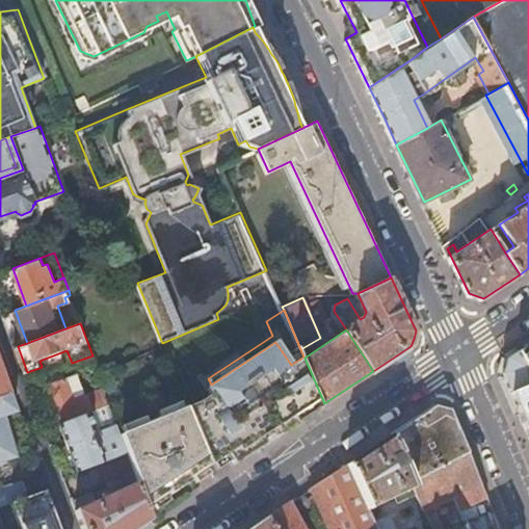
[(200,400),(187,404),(211,463),(214,461),(229,451),(233,458),(235,463),(266,442),(262,434),(293,415),(297,421),(324,403),(305,358),(303,356),(291,365),(275,342),(211,385),(212,392),(200,400)]
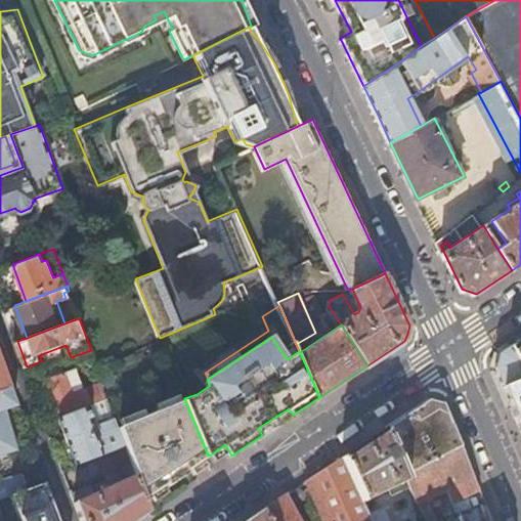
[(146,497),(208,456),(184,398),(160,338),(104,360),(115,385),(105,388),(109,396),(127,445),(132,460),(137,473),(146,497)]
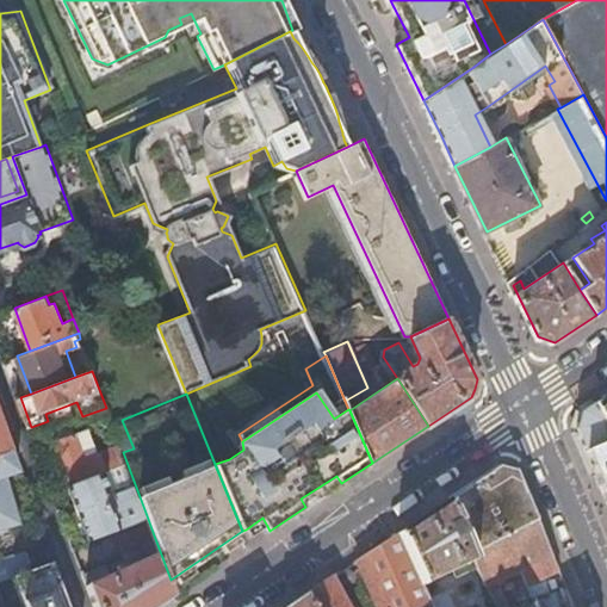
[(606,395),(595,401),(606,422),(606,395)]
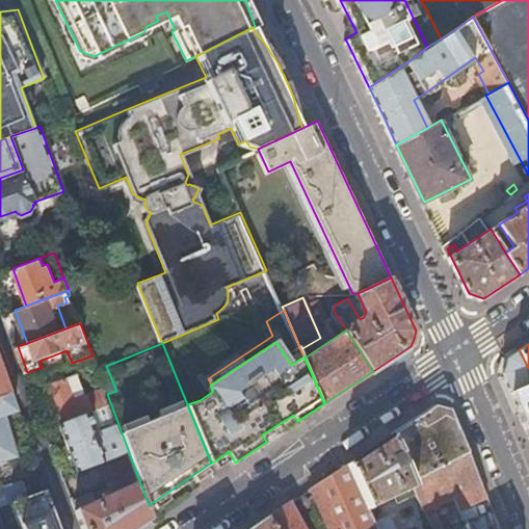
[(528,368),(519,349),(508,355),(506,364),(504,371),(524,418),(528,428),(528,368)]
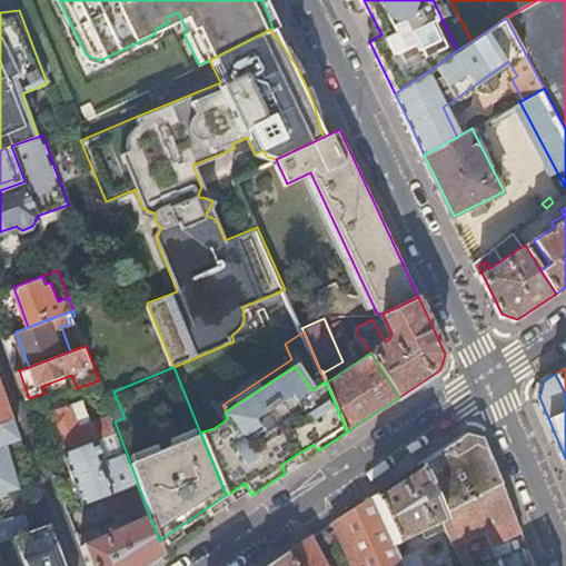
[(0,424),(12,419),(0,385),(0,424)]
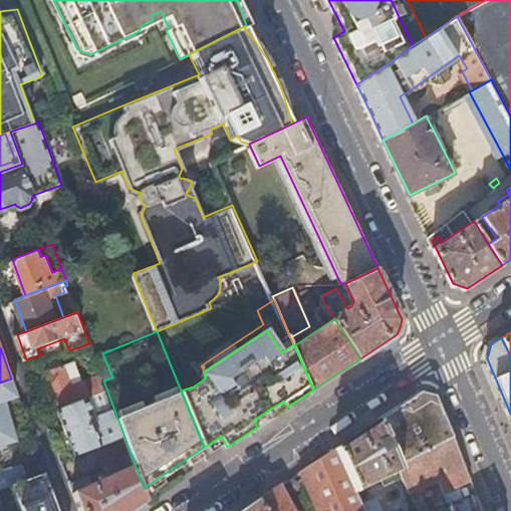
[(62,353),(42,360),(46,371),(66,364),(62,353)]
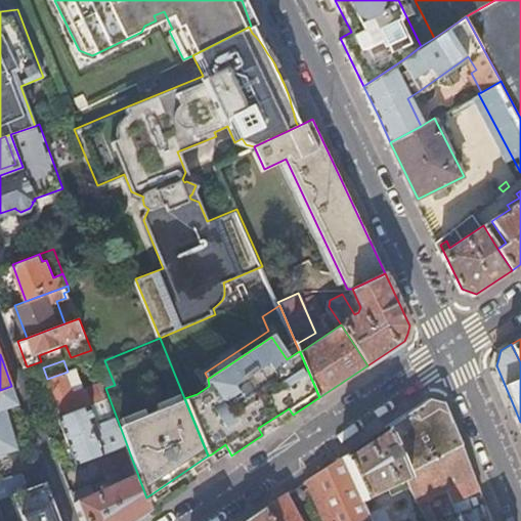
[(109,396),(105,388),(103,382),(87,388),(79,366),(68,372),(47,379),(61,415),(93,402),(109,396)]
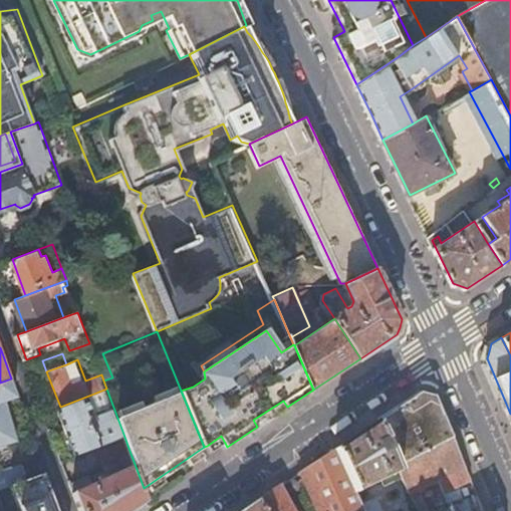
[(11,378),(0,382),(0,444),(18,439),(6,399),(17,395),(11,378)]
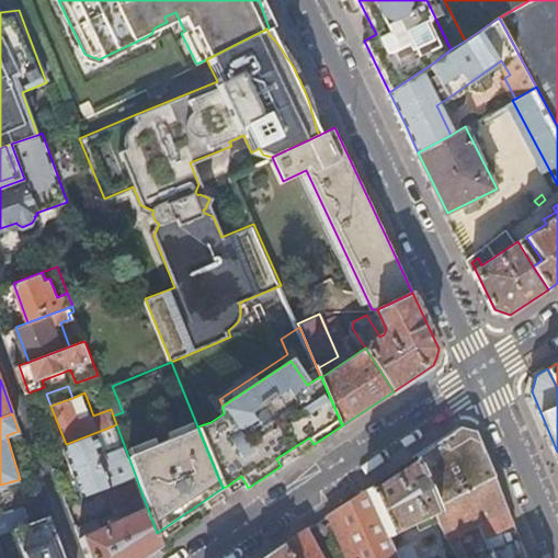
[(460,425),(368,487),(390,534),(418,520),(420,526),(440,517),(448,536),(481,522),(487,534),(515,522),(477,431),(468,428),(460,425)]
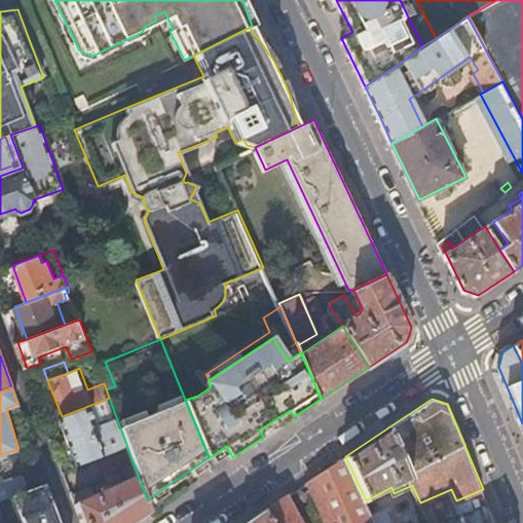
[(94,404),(62,416),(79,464),(97,458),(111,453),(94,404)]
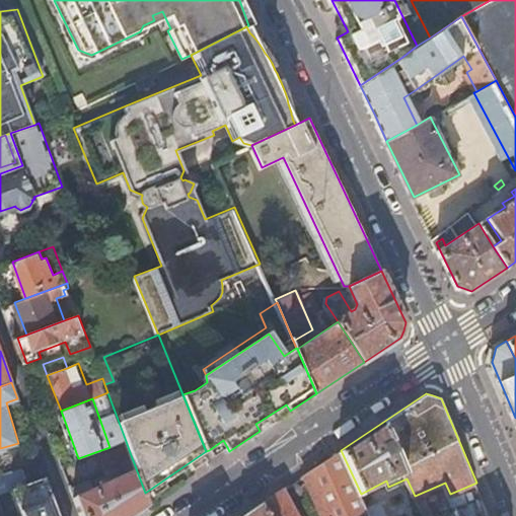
[(255,424),(260,431),(290,411),(286,404),(255,424)]
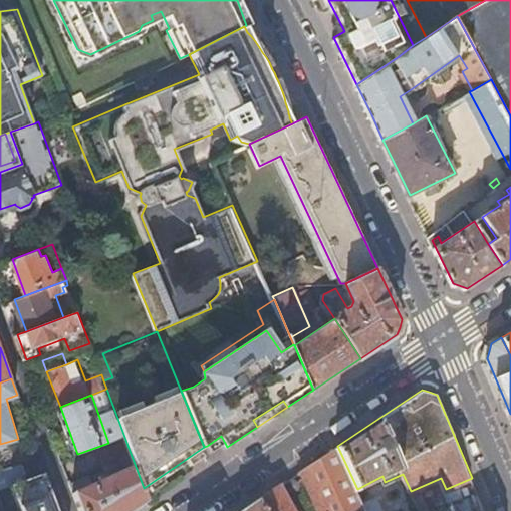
[(221,436),(207,446),(211,452),(225,443),(221,436)]
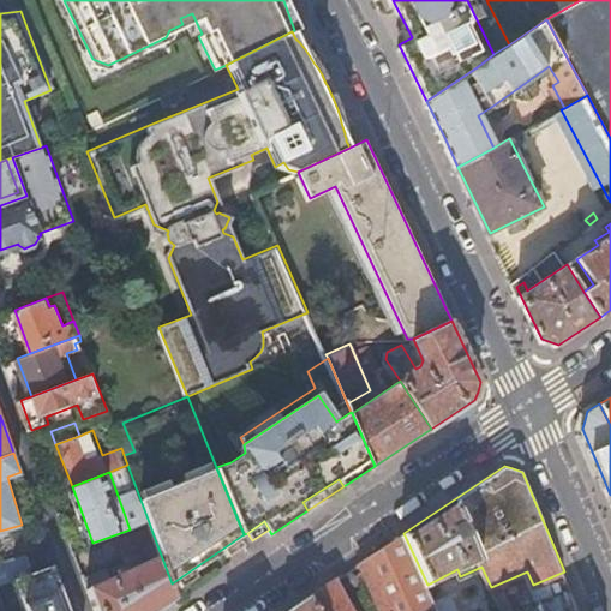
[(155,539),(149,522),(130,529),(113,535),(119,551),(155,539)]
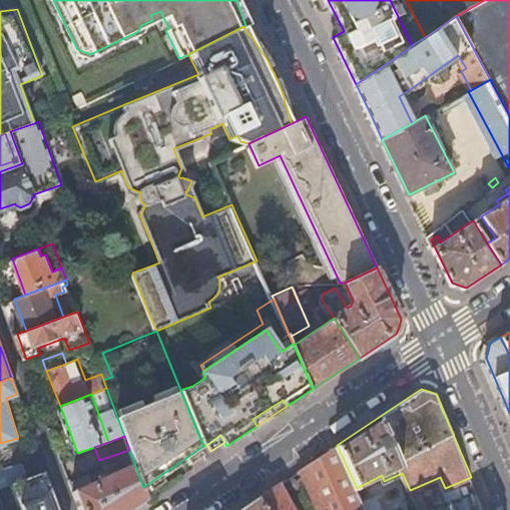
[(337,445),(302,468),(322,509),(367,509),(363,501),(357,488),(337,445)]
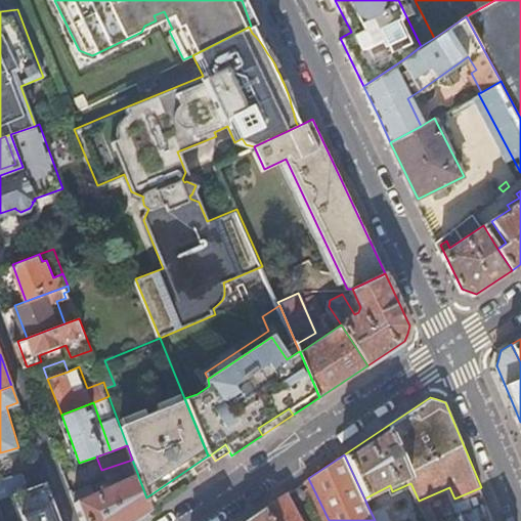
[(25,470),(0,477),(0,493),(1,498),(15,492),(31,487),(25,470)]
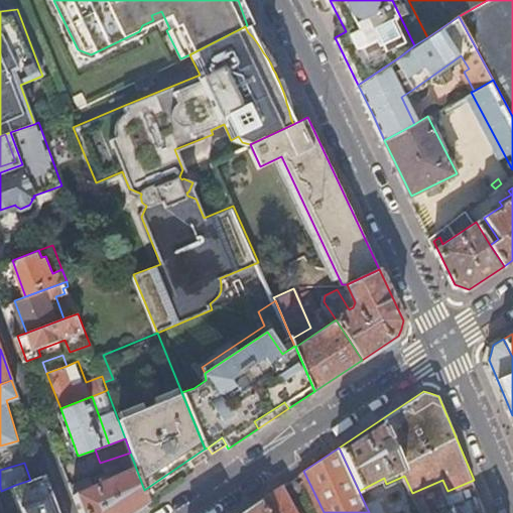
[(130,512),(148,501),(144,490),(135,466),(95,484),(75,493),(82,512),(130,512)]
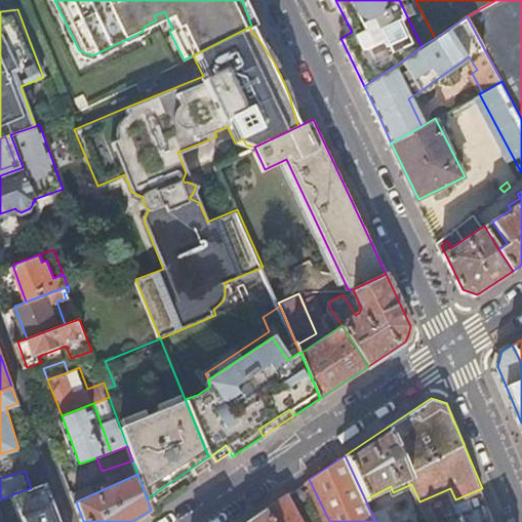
[(62,521),(47,481),(31,488),(15,493),(22,511),(17,513),(21,521),(25,520),(25,521),(62,521)]
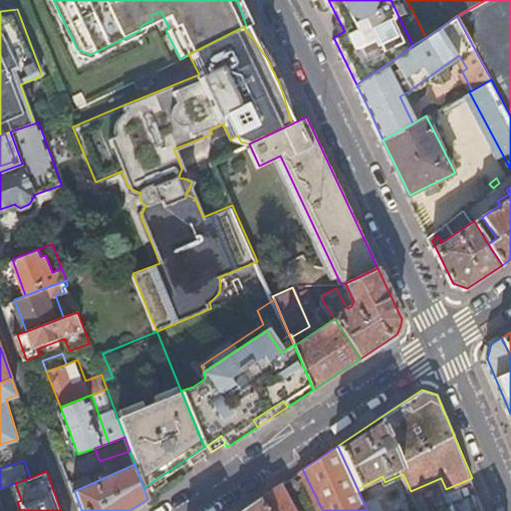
[(74,491),(94,482),(91,473),(71,481),(74,491)]
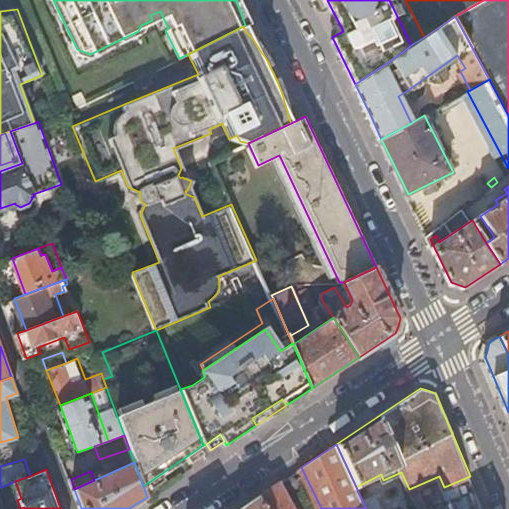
[(276,483),(258,495),(265,508),(295,508),(280,481),(276,483)]
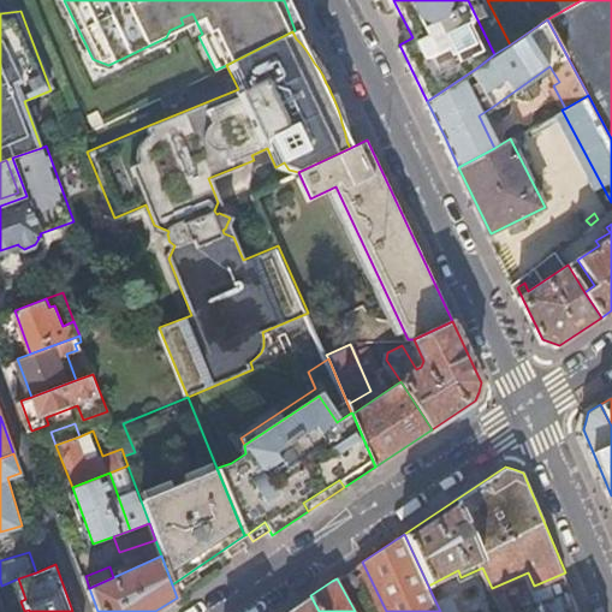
[(575,611),(581,610),(572,590),(526,611),(575,611)]
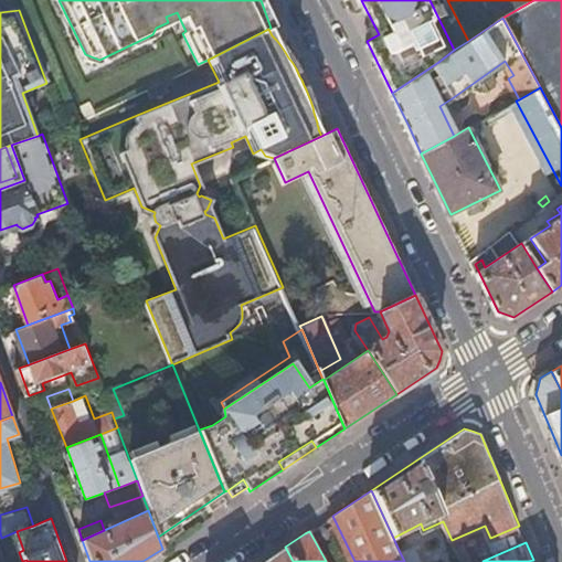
[(422,561),(415,545),(400,552),(404,561),(422,561)]
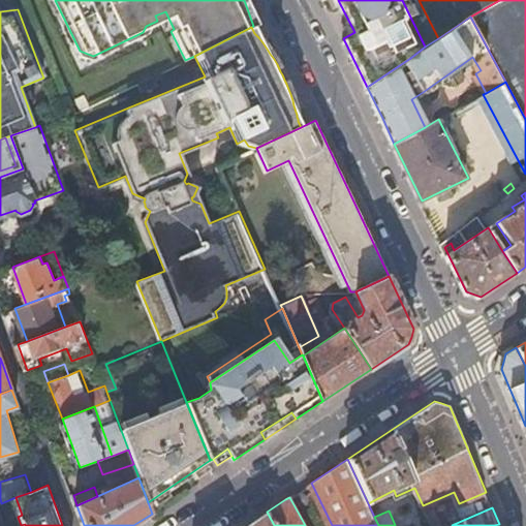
[(274,525),(267,512),(246,525),(274,525)]
